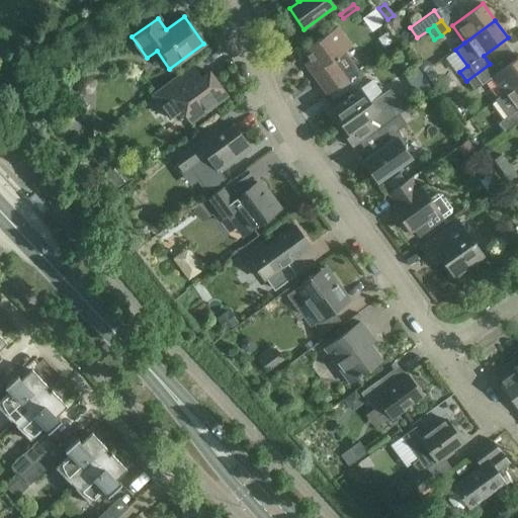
[(337,27),(303,52),(310,61),(305,65),(327,95),(347,80),(359,72),(345,52),(351,48),(337,27)]
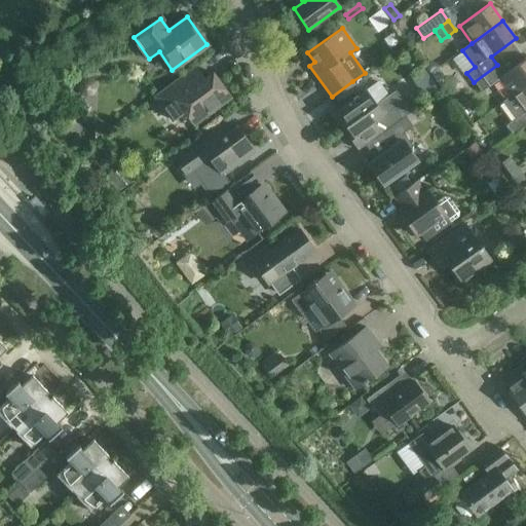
[(511,97),(525,84),(525,58),(504,74),(497,65),(474,82),(482,92),(489,86),(498,80),(511,97)]
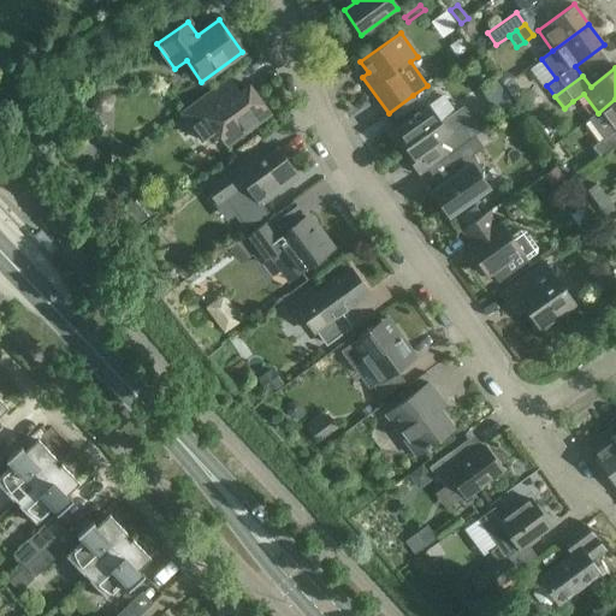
[(231,143),(270,114),(249,86),(238,94),(229,80),(182,114),(202,142),(220,129),(231,143)]
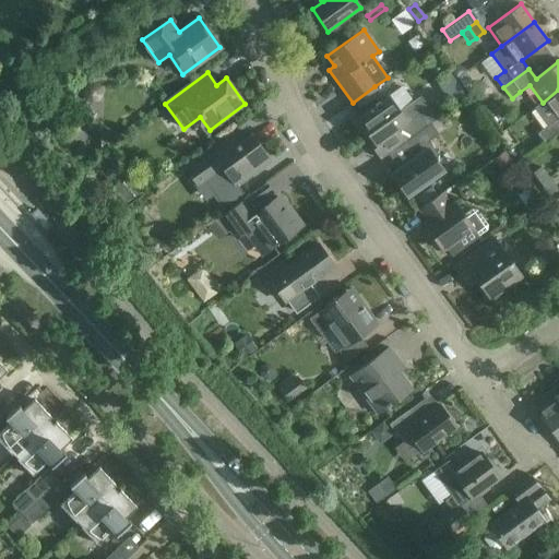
[(456,80),(464,90),(473,83),(465,73),(456,80)]
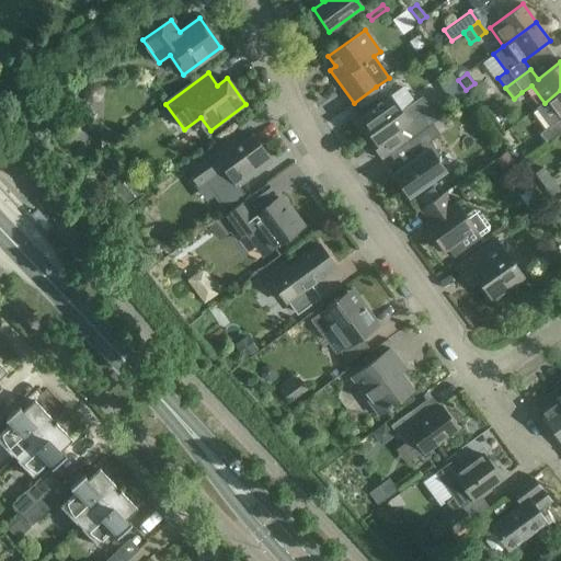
[(102,95),(100,89),(94,86),(88,88),(84,93),(86,100),(91,103),(99,102),(102,95)]
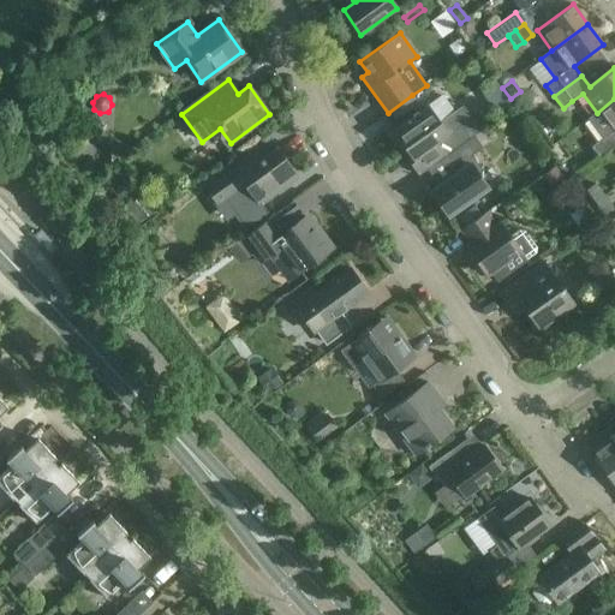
[(508,96),(496,105),(502,114),(514,105),(508,96)]
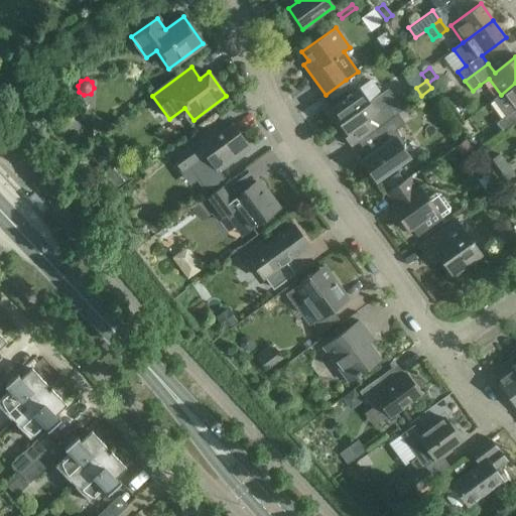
[(515,83),(501,95),(493,101),(506,116),(496,123),(503,133),(515,123),(515,83)]
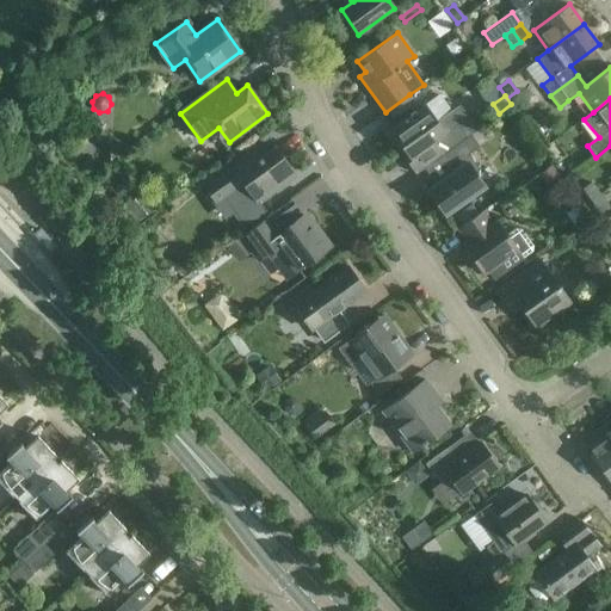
[(402,102),(387,112),(393,119),(408,109),(402,102)]
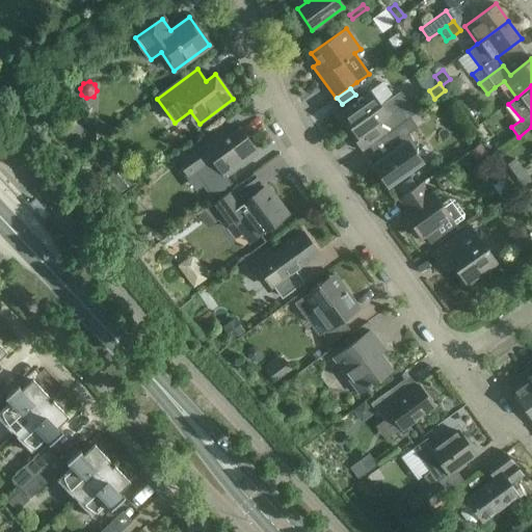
[(400,91),(379,106),(369,91),(340,112),(355,135),(352,138),(362,152),(387,134),(409,117),(416,113),(400,91)]
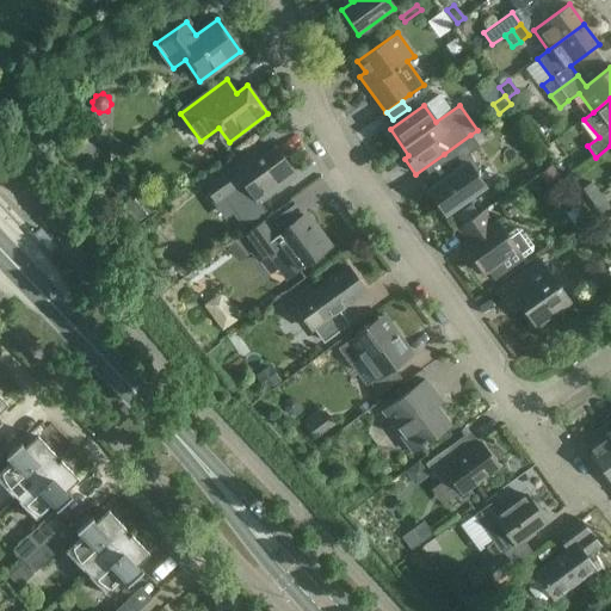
[(480,147),(471,135),(470,135),(444,154),(455,171),(427,191),(445,216),(485,187),(477,177),(479,168),(469,155),(480,147)]
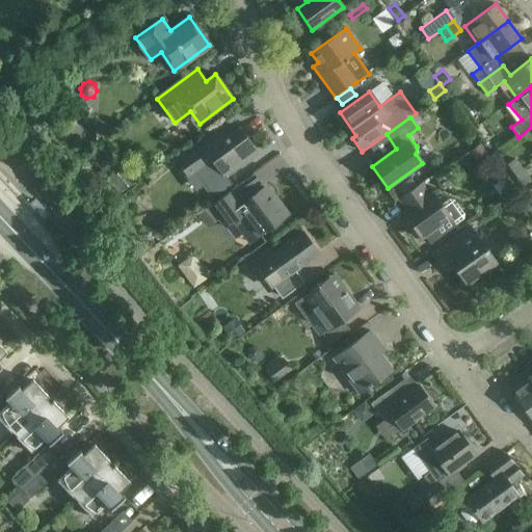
[(185,150),(174,158),(182,170),(187,178),(196,173),(209,190),(213,196),(230,185),(225,179),(242,167),(241,165),(258,154),(239,128),(233,133),(224,122),(197,141),(185,150)]
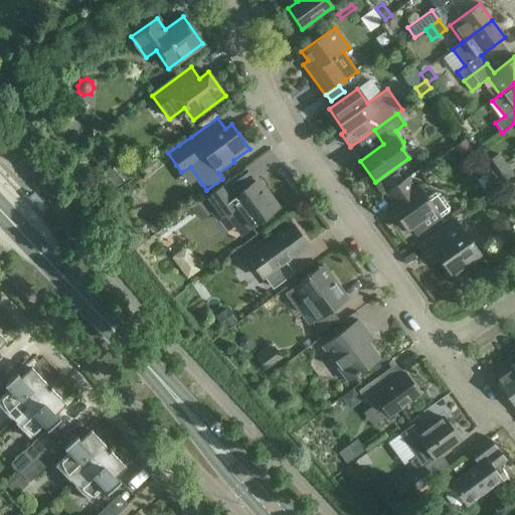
[(465,140),(454,148),(461,157),(464,162),(476,154),(465,140)]
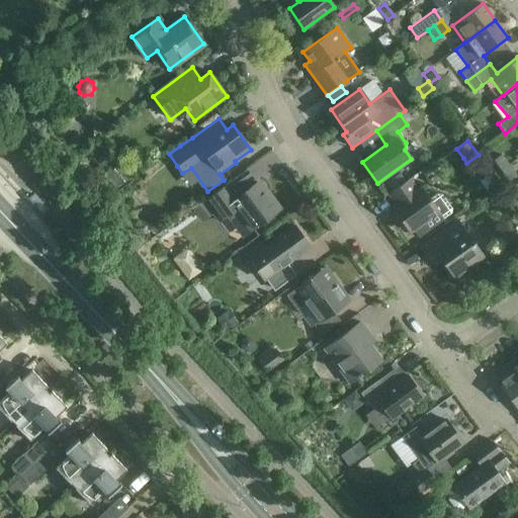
[(501,170),(509,165),(502,155),(494,161),(501,170)]
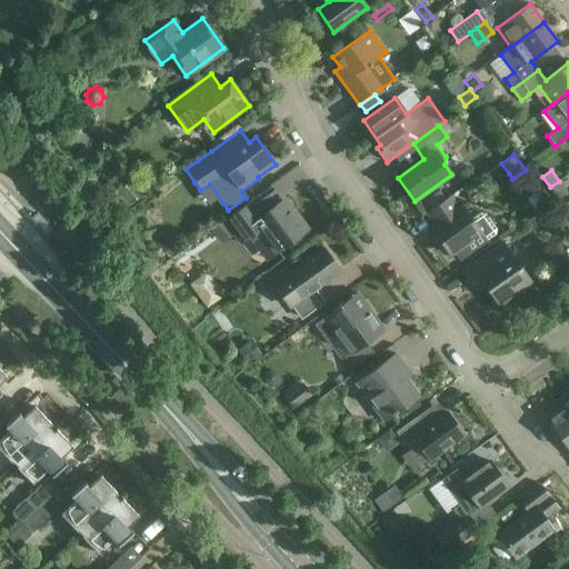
[(559,199),(568,192),(559,181),(550,187),(559,199)]
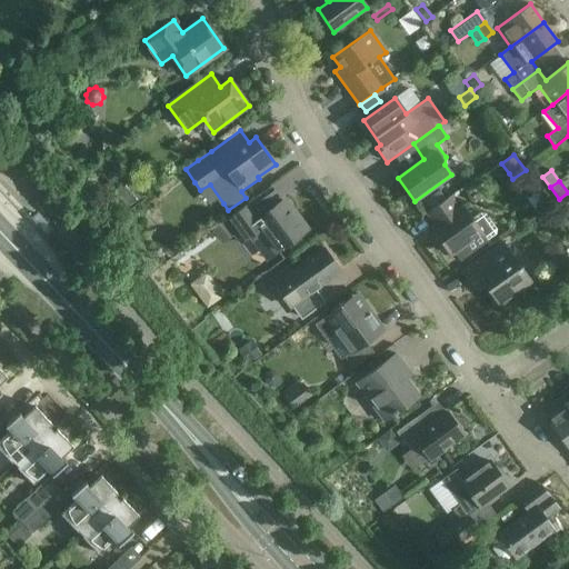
[(126,186),(115,193),(127,209),(137,201),(126,186)]
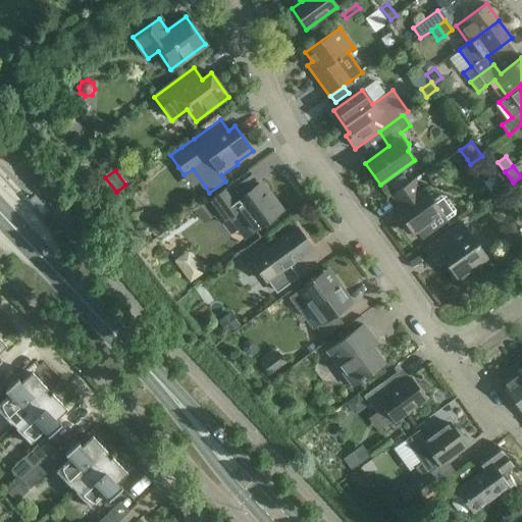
[(406,183),(402,176),(388,186),(394,192),(406,183)]
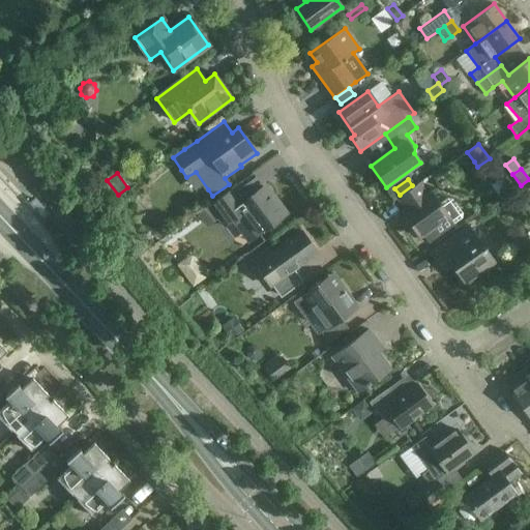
[(414,186),(398,199),(405,210),(402,212),(419,238),(422,236),(427,242),(429,244),(454,225),(462,218),(463,214),(452,200),(447,199),(440,204),(439,203),(431,192),(428,194),(420,182),(414,186)]
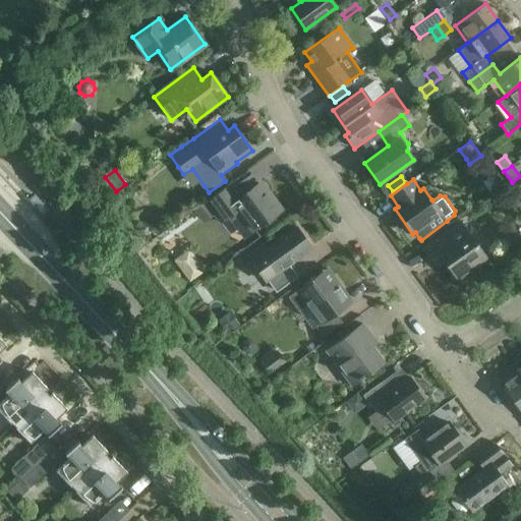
[(254,231),(282,211),(270,194),(267,196),(257,184),(236,199),(227,186),(206,203),(213,212),(221,223),(239,210),(254,231)]
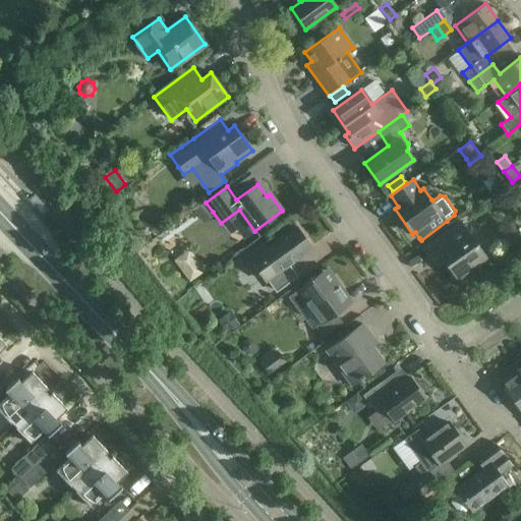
[(199,207),(195,210),(201,219),(207,216),(213,212),(206,203),(199,207)]
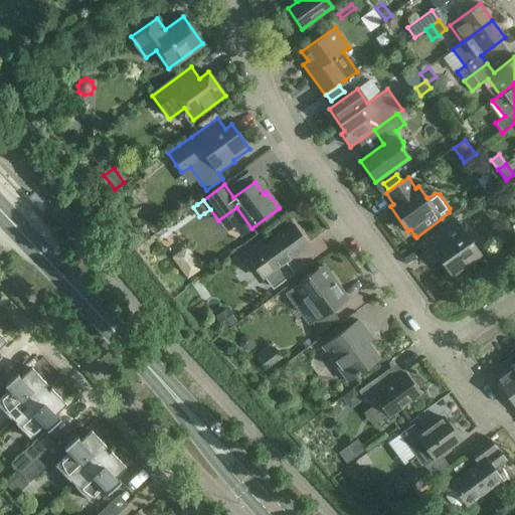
[(147,213),(140,223),(155,233),(162,222),(147,213)]
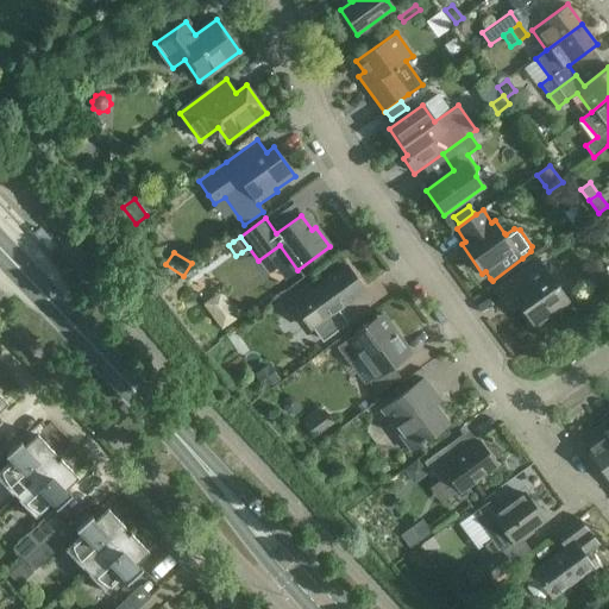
[(534,326),(567,301),(538,259),(495,292),(506,307),(515,300),(534,326)]
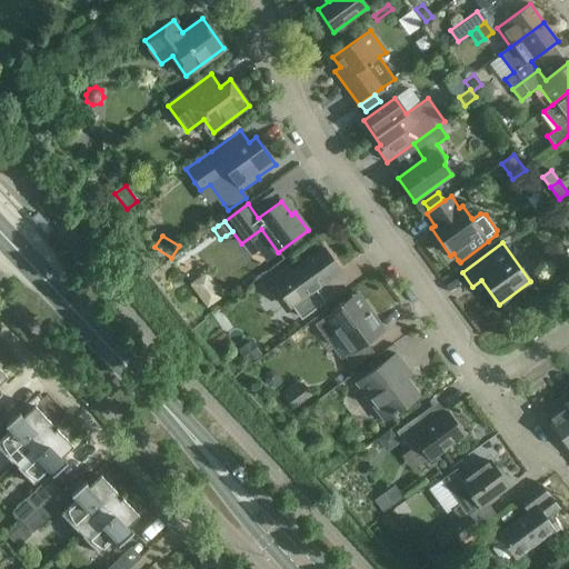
[(313,290),(340,271),(323,248),(291,272),(286,266),(269,279),(289,308),(292,306),(301,318),(323,302),(313,290)]
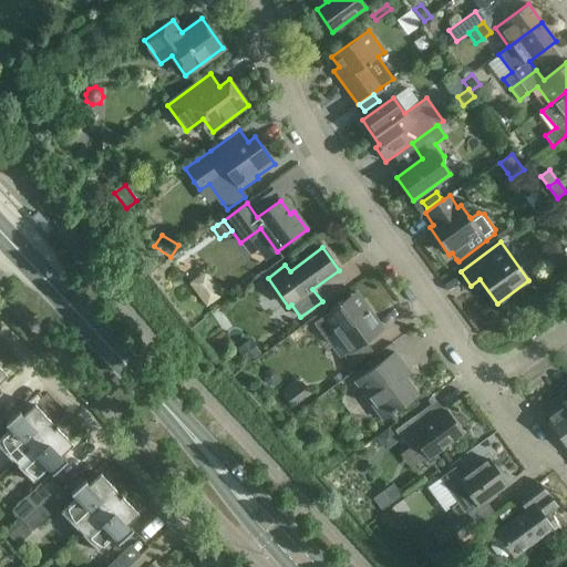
[(203,305),(220,296),(208,271),(191,279),(203,305)]
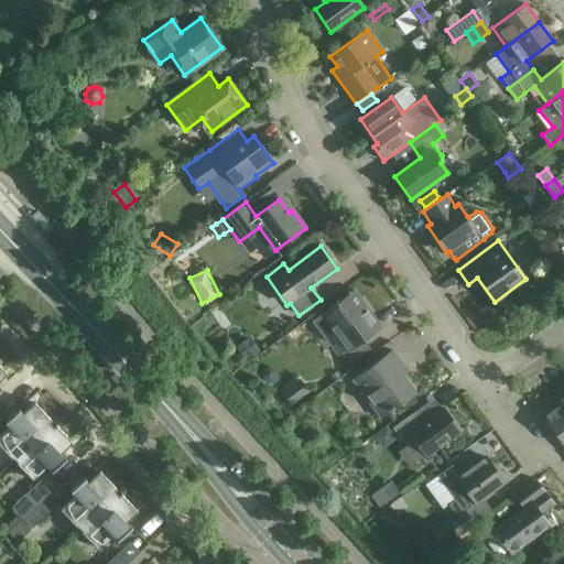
[(535,283),(541,280),(538,274),(532,278),(535,283)]
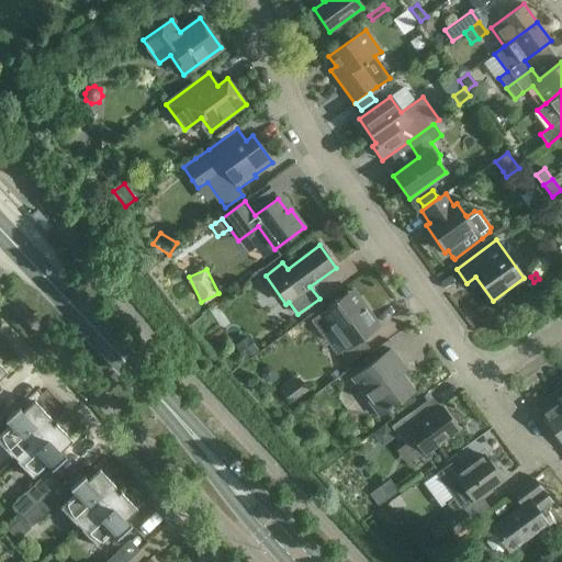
[(352,290),(311,321),(322,336),(330,330),(345,350),(340,353),(348,364),(370,349),(362,338),(379,326),(352,290)]
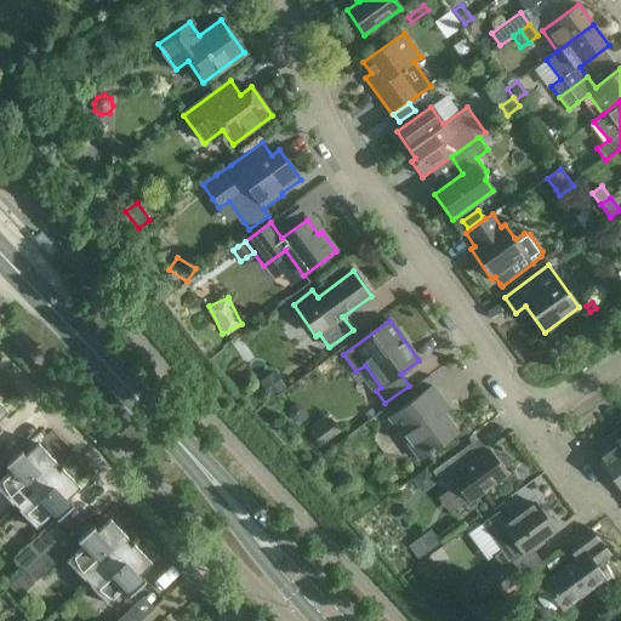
[(274,371),(258,383),(269,398),(285,387),(274,371)]
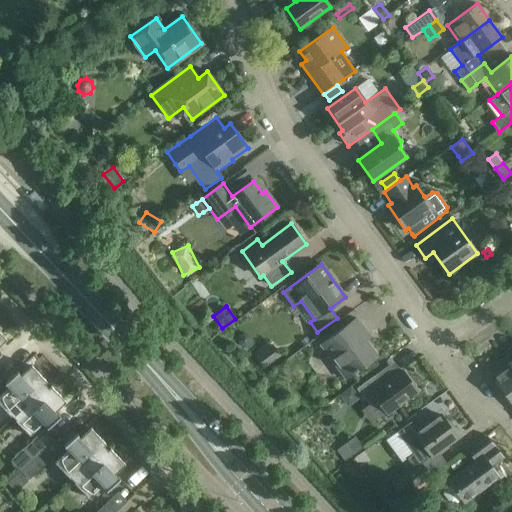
[(344,380),(361,368),(377,356),(361,335),(365,331),(356,319),(319,345),(344,380)]
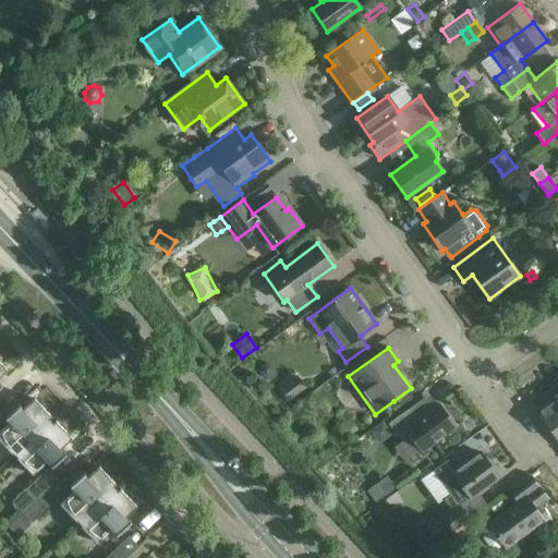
[(278,390),(288,402),(306,388),(298,375),(278,390)]
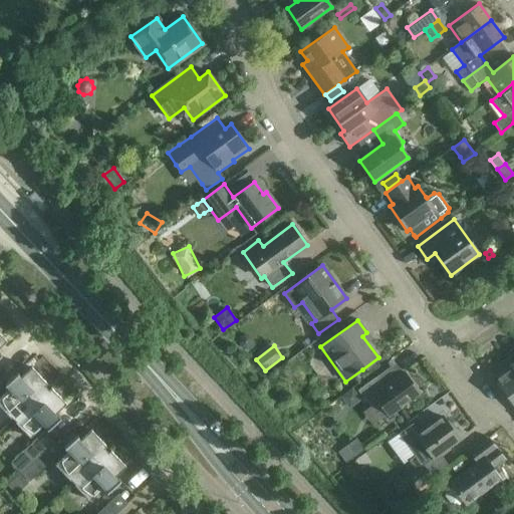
[(513,407),(513,369),(506,359),(494,367),(499,373),(493,378),(513,407)]
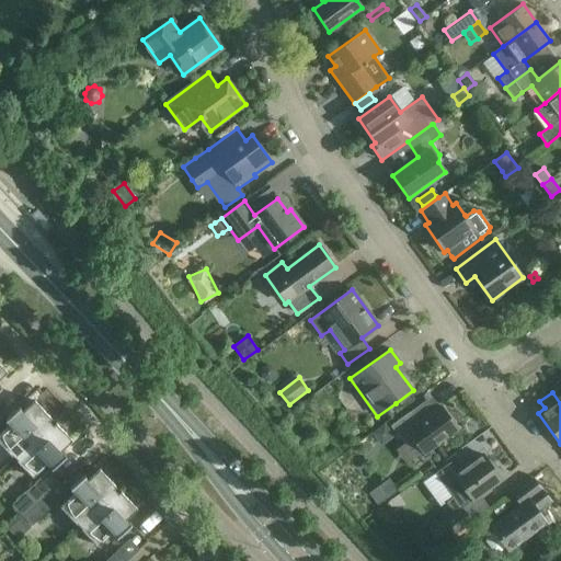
[(0,444),(13,458),(50,423),(48,421),(50,419),(34,401),(22,413),(19,409),(20,408),(19,407),(4,420),(9,425),(0,433),(0,444)]
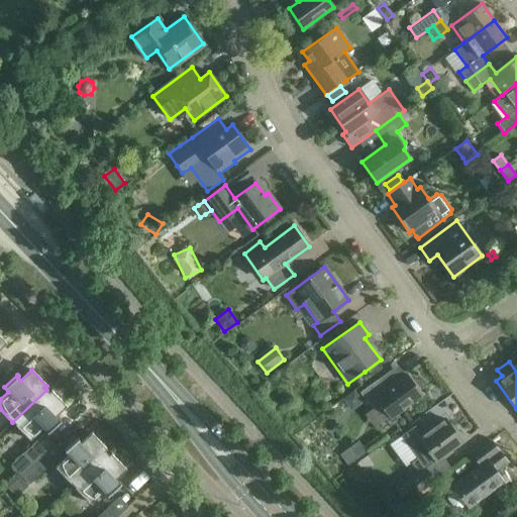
[(391,418),(421,396),(406,374),(387,389),(380,379),(359,393),(372,409),(380,404),(391,418)]
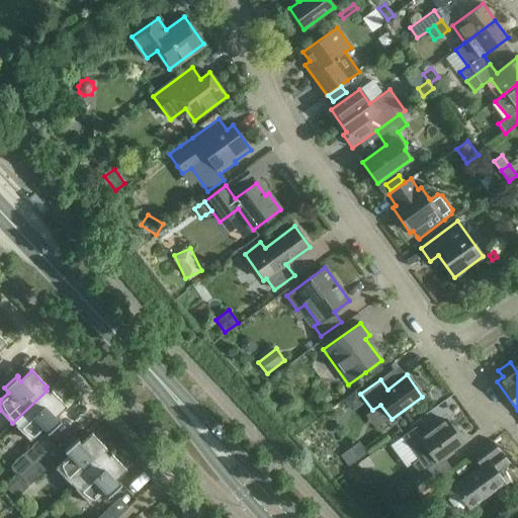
[(48,433),(61,421),(60,420),(59,421),(55,417),(66,407),(52,391),(49,394),(47,391),(12,423),(29,441),(42,429),(48,433)]
